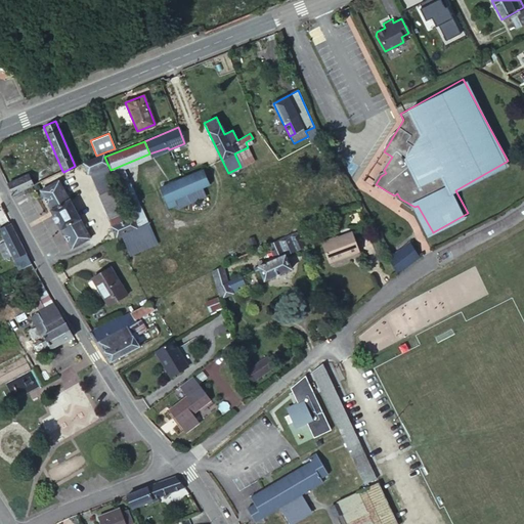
[(241,167),(254,160),(248,147),(234,154),(241,167)]
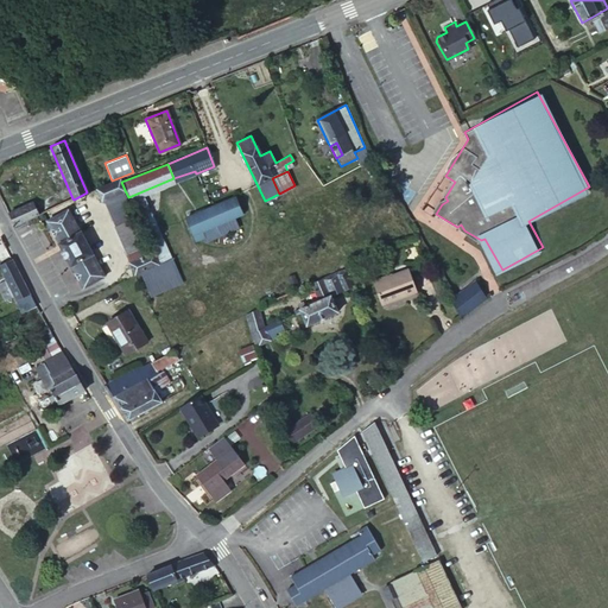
[(121,182),(120,178),(96,189),(102,201),(125,190),(121,182)]
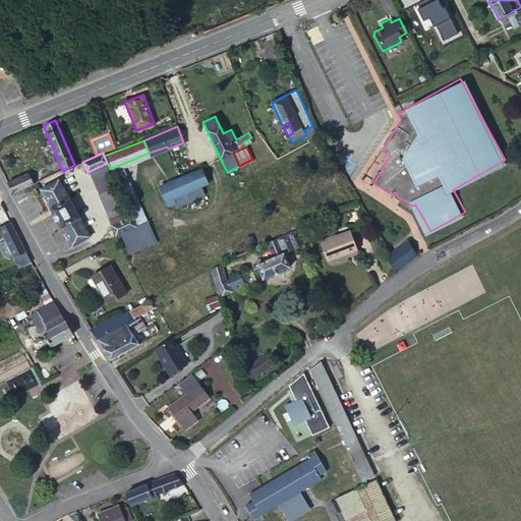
[(81,164),(69,169),(72,176),(84,171),(81,164)]
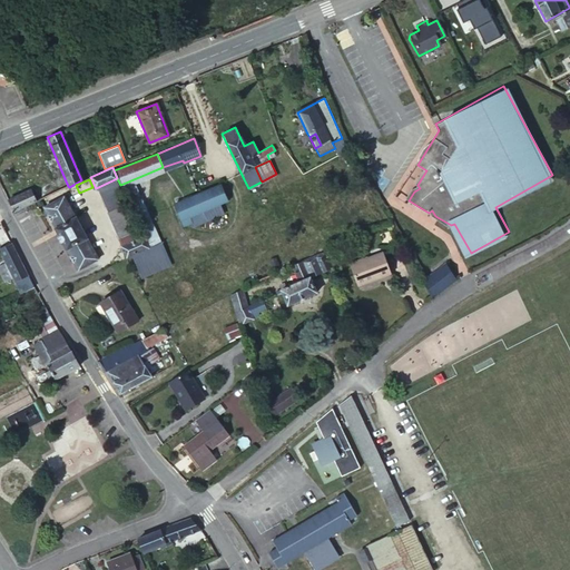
[(217,185),(173,203),(182,224),(189,222),(187,216),(203,210),(206,218),(220,212),(217,204),(227,200),(225,196),(222,197),(217,185)]
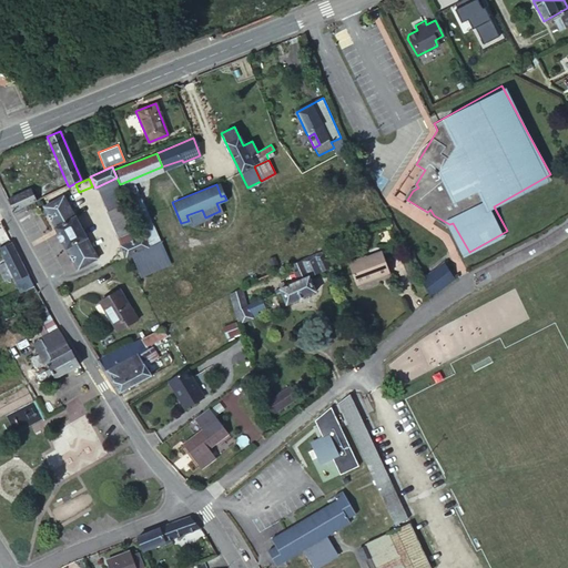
[(31,189),(8,199),(13,211),(23,206),(37,200),(31,189)]
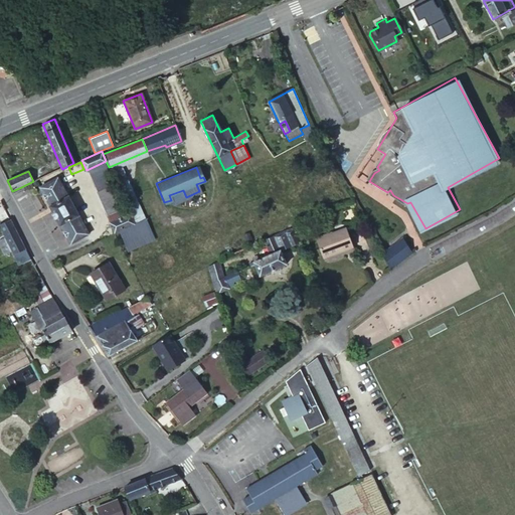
[(57,177),(39,186),(49,205),(59,224),(60,225),(70,243),(89,233),(77,215),(77,214),(67,195),(66,195),(57,177)]
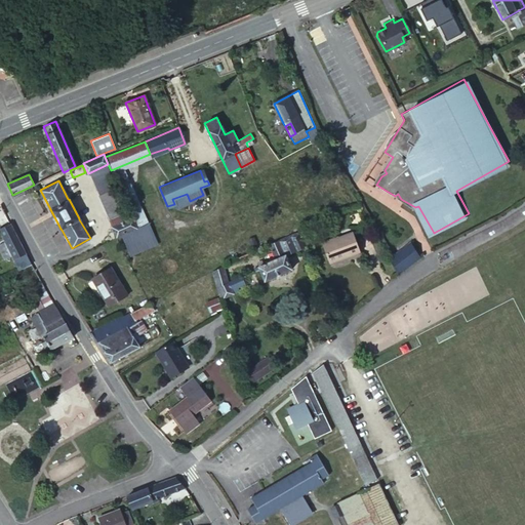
[(98,194),(115,188),(113,180),(96,188),(98,194)]
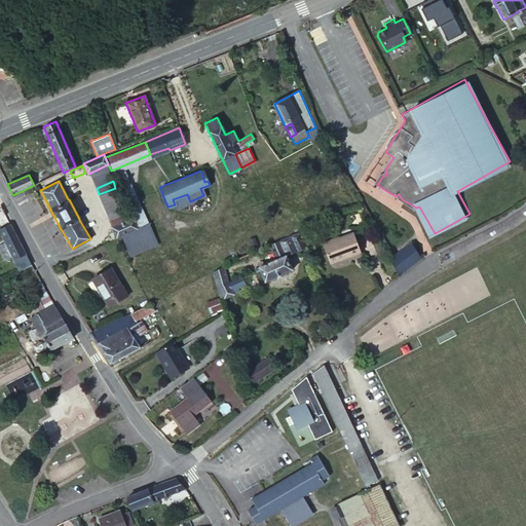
[(111,227),(116,238),(117,237),(137,228),(132,218),(128,219),(115,188),(99,194),(112,226),(111,227)]
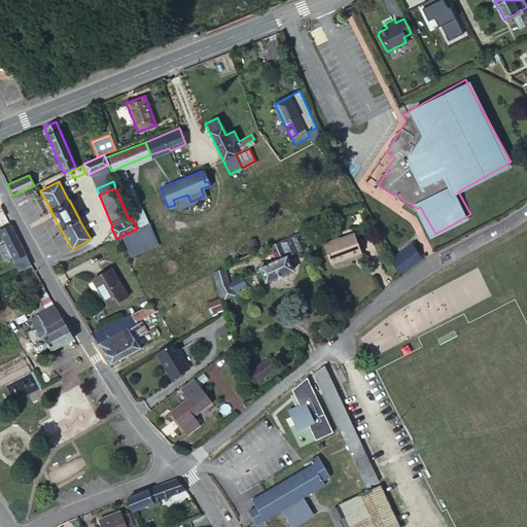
[(22,191),(12,196),(16,204),(26,199),(22,191)]
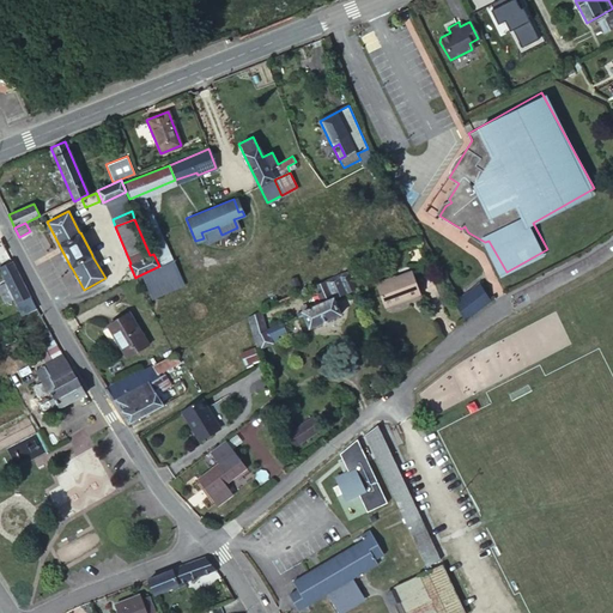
[(18,307),(22,315),(36,308),(29,293),(12,260),(0,266),(0,269),(6,283),(0,285),(0,290),(6,303),(14,298),(18,307)]
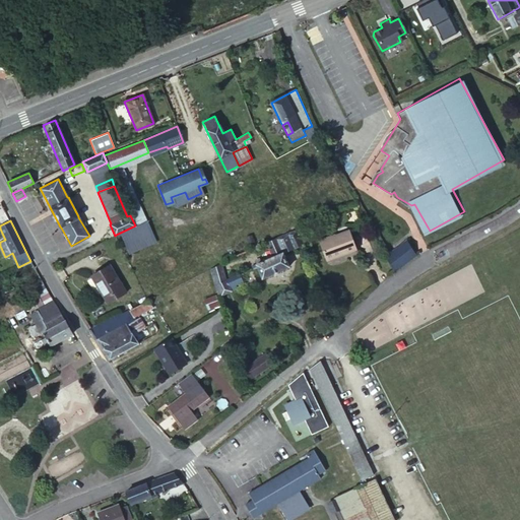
[(143,245),(135,225),(116,235),(124,253),(143,245)]
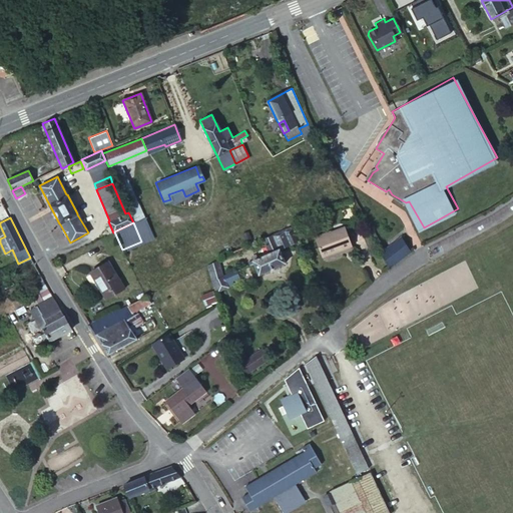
[(325,232),(315,236),(321,254),(338,248),(339,249),(351,245),(344,226),(326,233),(325,232)]
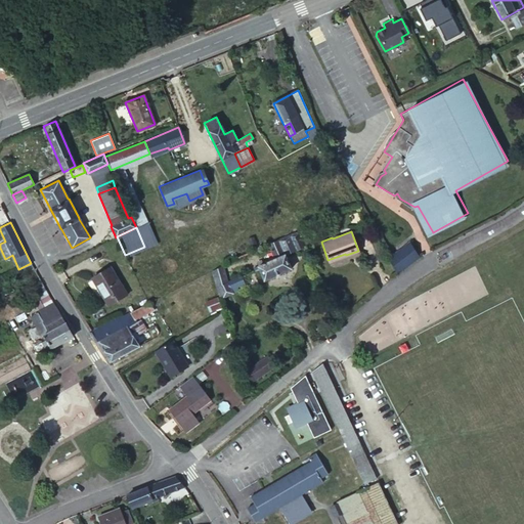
[(301,248),(295,232),(267,245),(273,258),(261,263),(260,259),(256,261),(263,279),(290,268),(284,255),(301,248)]
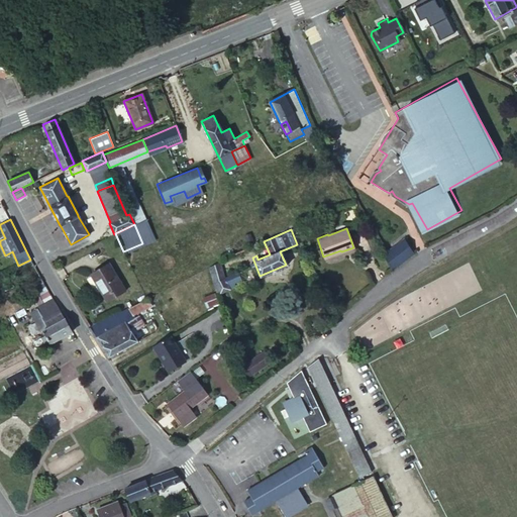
[(393,270),(412,253),(403,239),(384,254),(392,268),(393,270)]
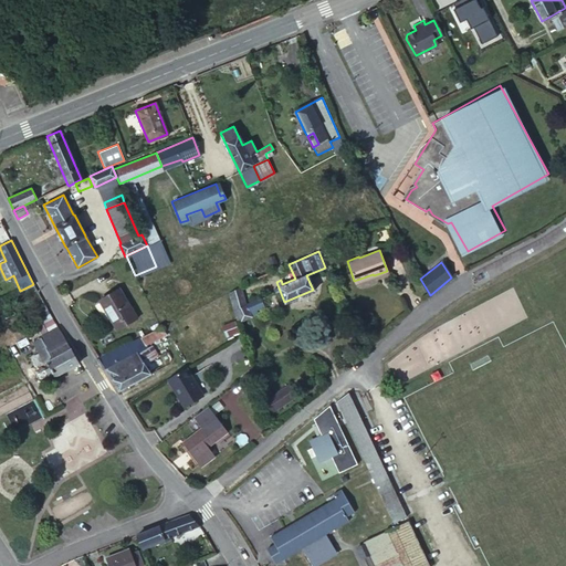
[(52,281),(55,287),(65,282),(62,275),(52,281)]
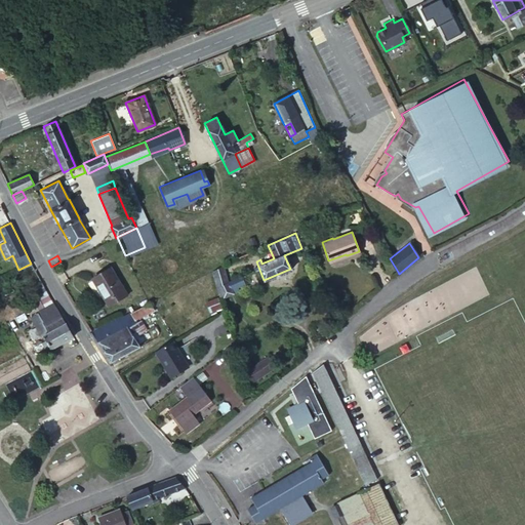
[(31,280),(38,276),(31,265),(25,269),(31,280)]
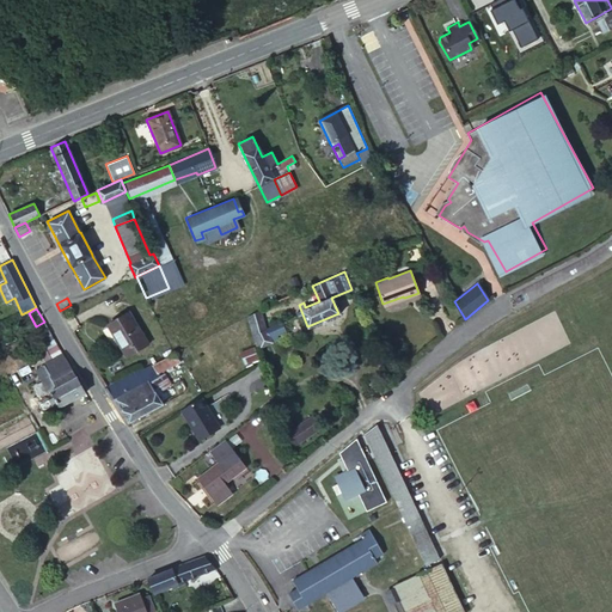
[(246,316),(257,349),(271,342),(264,329),(259,310),(246,316)]
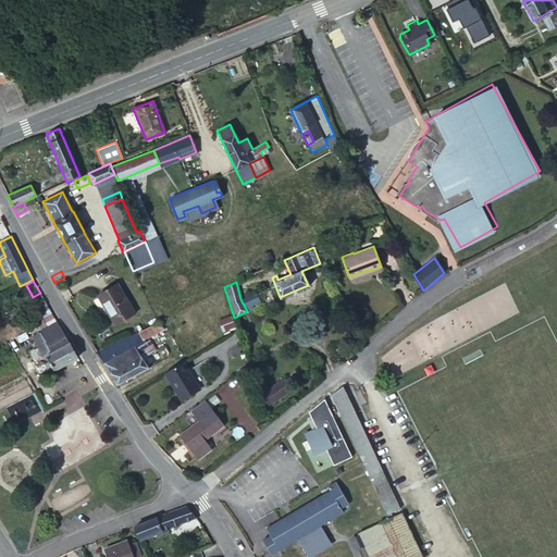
[(116,284),(99,295),(110,312),(108,313),(115,324),(134,312),(116,284)]
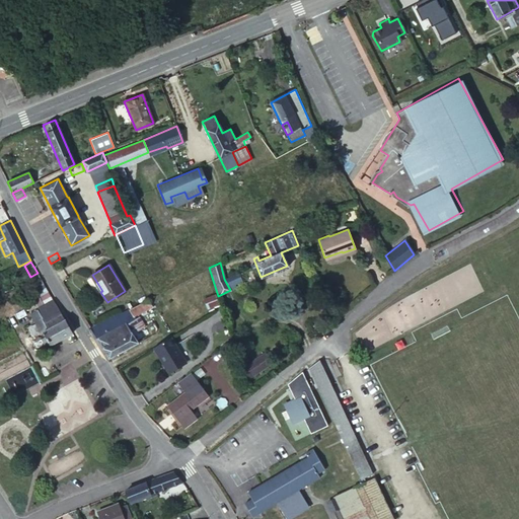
[(224,279),(230,290),(235,288),(233,285),(242,281),(238,272),(224,279)]
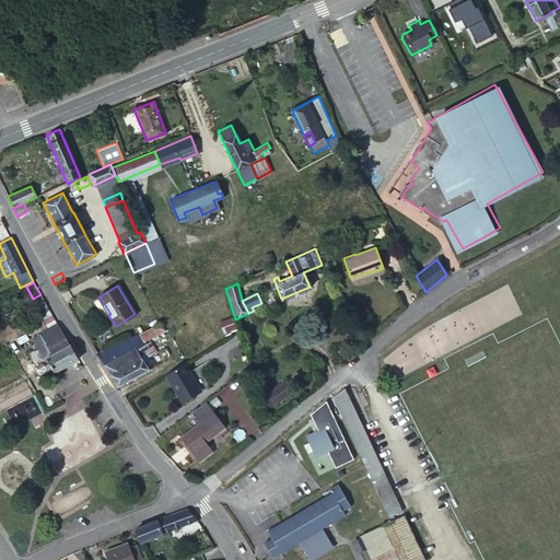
[(232,316),(226,318),(219,322),(222,331),(235,326),(232,316)]
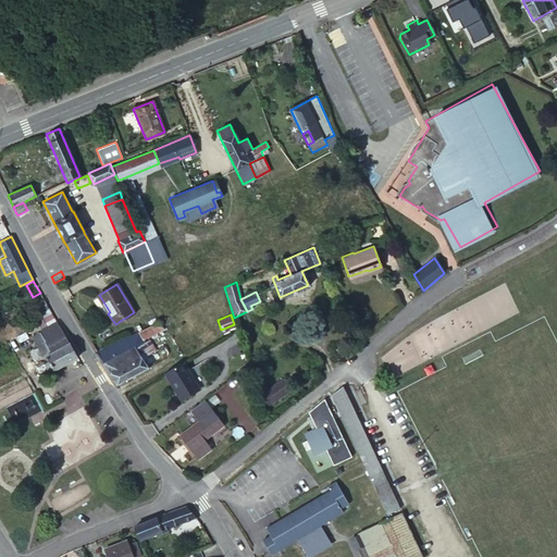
[(96,351),(116,384),(148,367),(136,347),(146,342),(144,338),(162,329),(161,324),(164,323),(162,320),(157,322),(126,337),(125,336),(96,351)]
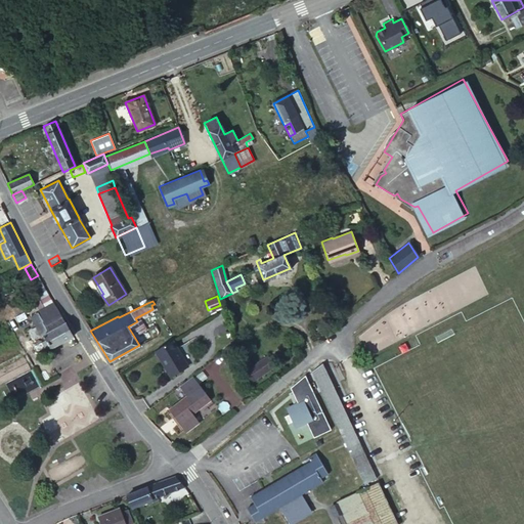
[(51,348),(73,336),(54,302),(31,315),(41,335),(43,333),(51,348)]
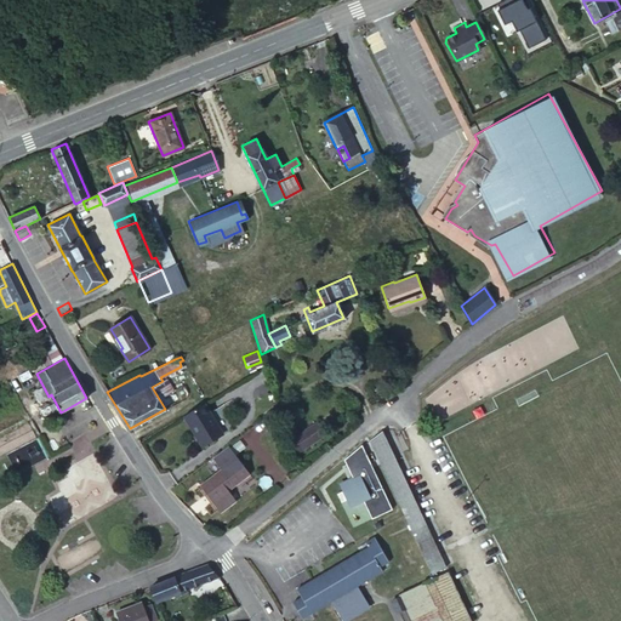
[(222,433),(204,404),(191,411),(183,415),(201,445),(222,433)]
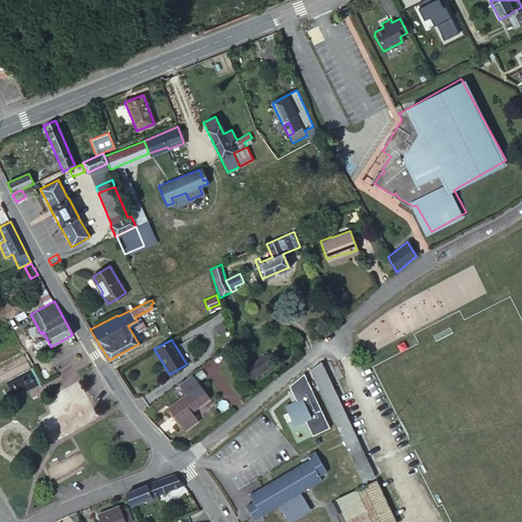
[(265,355),(243,371),(250,380),(272,364),(265,355)]
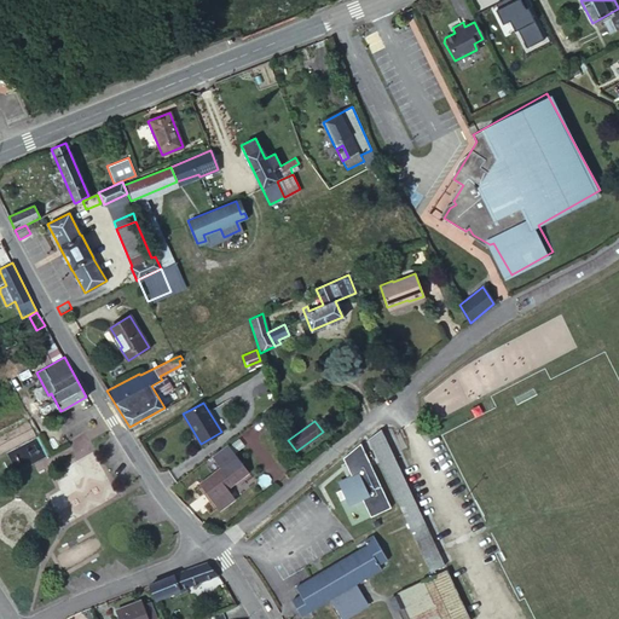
[(381,428),(368,438),(401,512),(432,576),(435,574),(433,570),(444,565),(381,428)]
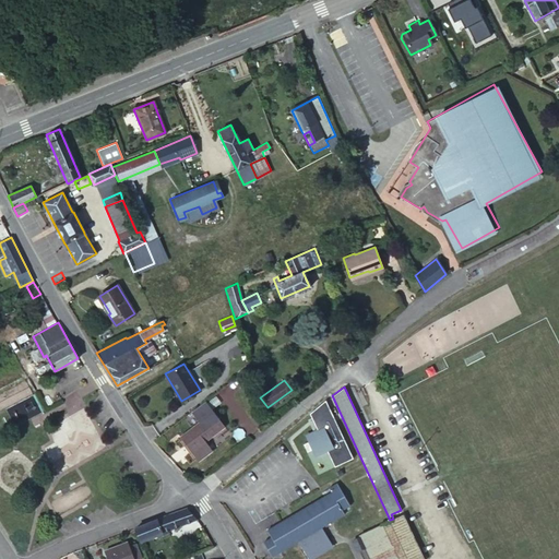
[(200,421),(179,437),(190,451),(191,450),(195,455),(206,447),(203,442),(211,436),(200,421)]
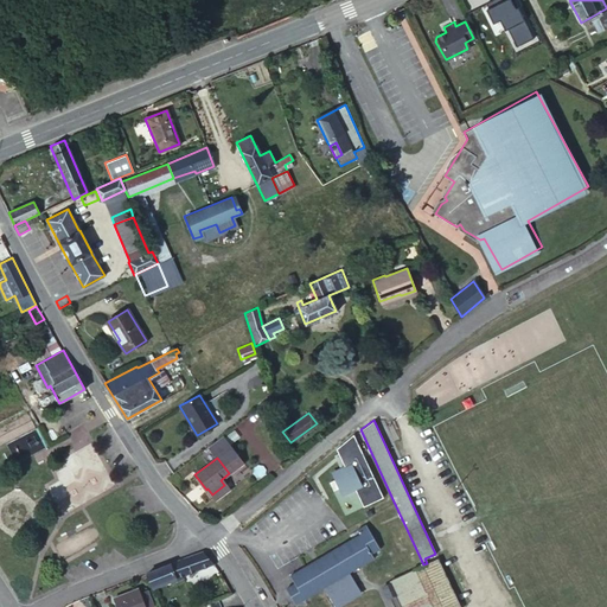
[(365,460),(344,472),(357,500),(379,490),(365,460)]
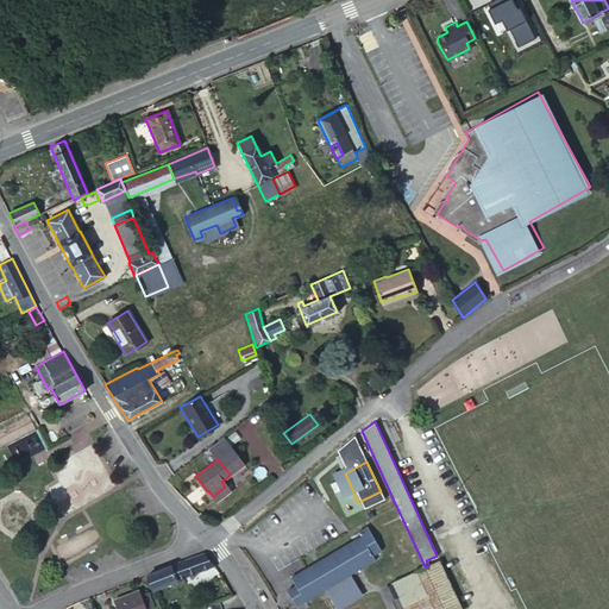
[(359,535),(290,577),(295,584),(305,601),(327,586),(328,589),(325,591),(336,608),(362,594),(351,576),(340,583),(339,579),(374,559),(371,554),(380,550),(365,526),(357,531),(359,535)]
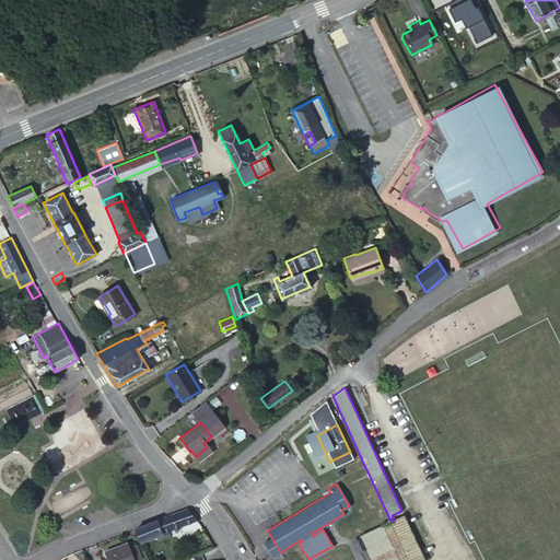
[(186,508),(136,528),(141,543),(197,520),(186,508)]
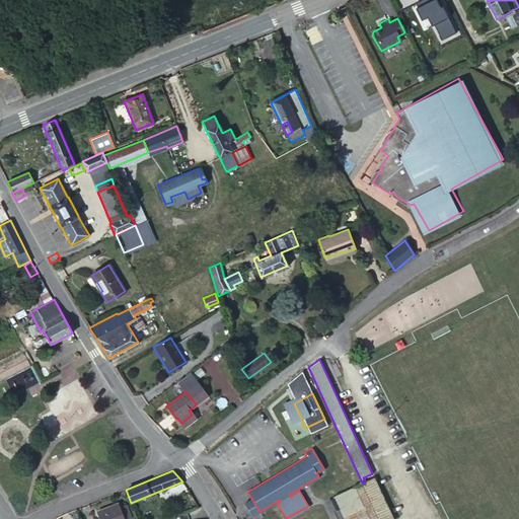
[(392,518),(373,477),(365,482),(362,483),(334,496),(335,498),(339,508),(344,518),(392,518)]
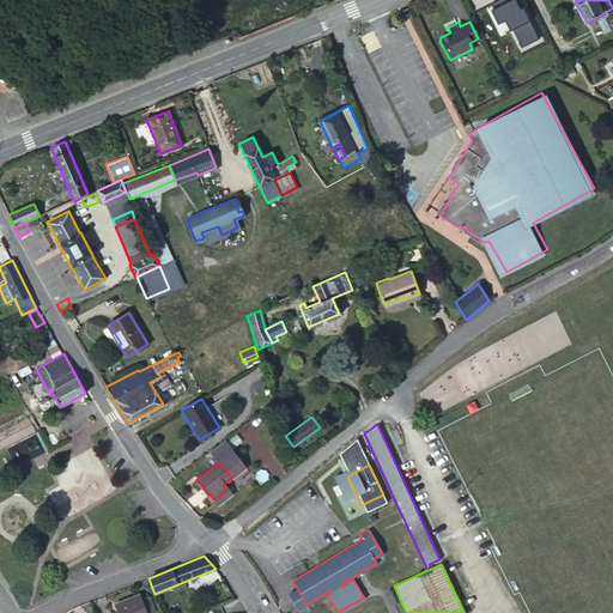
[(307,605),(297,588),(287,594),(297,610),(307,605)]
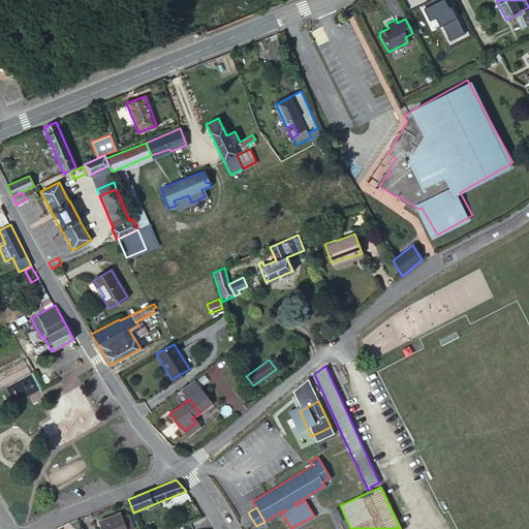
[(345,518),(341,507),(333,511),(337,522),(345,518)]
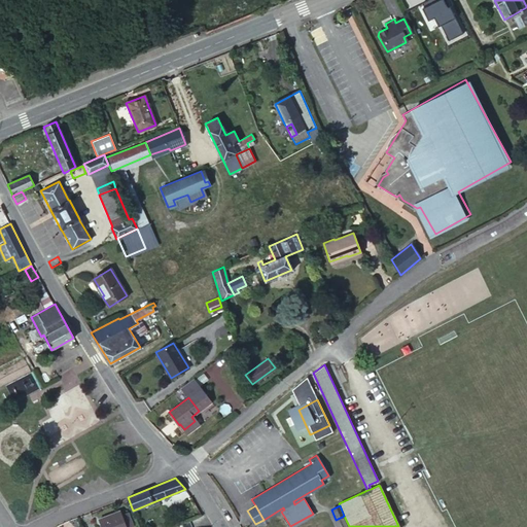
[(100,526),(129,526),(134,526),(128,512),(121,514),(120,511),(98,519),(100,526)]
